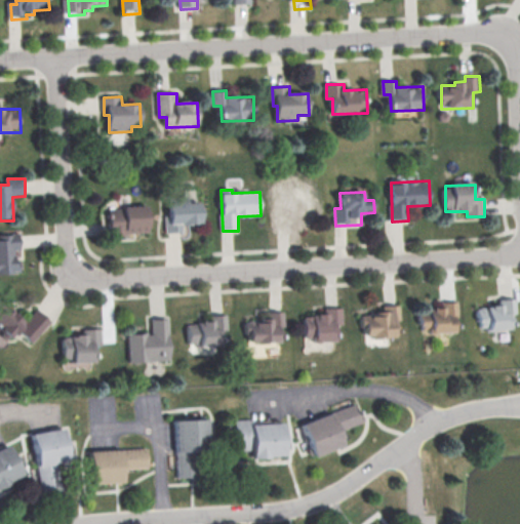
[(202,203),(189,203),(189,197),(168,197),(169,234),(185,233),(184,226),(203,225),(202,203)]
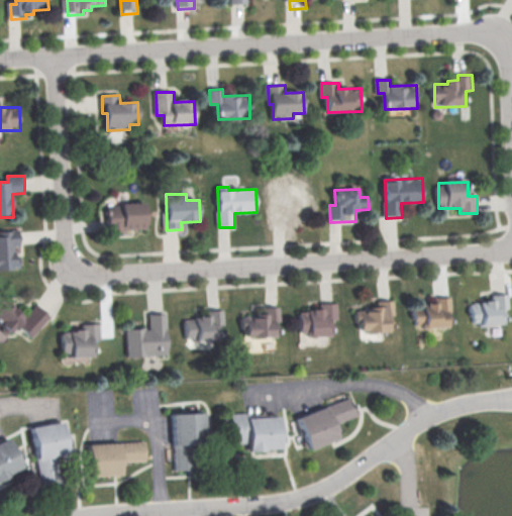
[(147,230),(146,203),(109,205),(110,232),(147,230)]
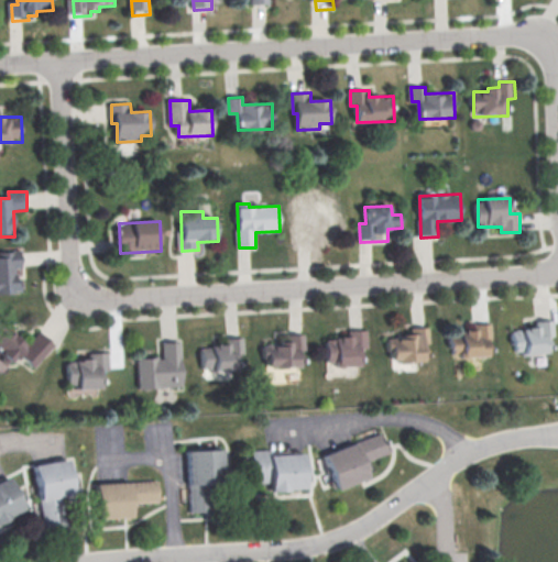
[(24,270),(24,253),(0,253),(0,294),(22,294),(21,270),(24,270)]
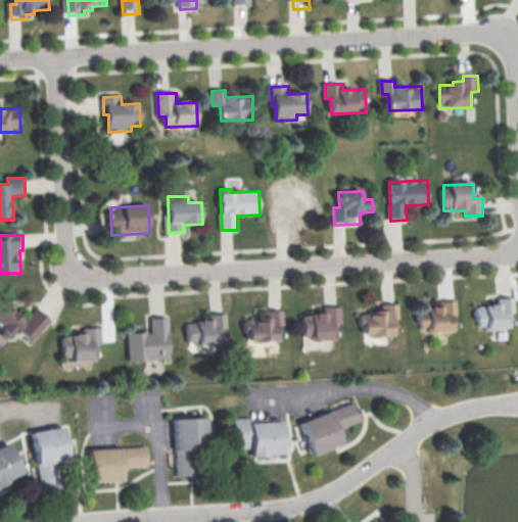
[(52,322),(39,309),(28,321),(0,295),(0,326),(12,338),(19,330),(33,342),(52,322)]
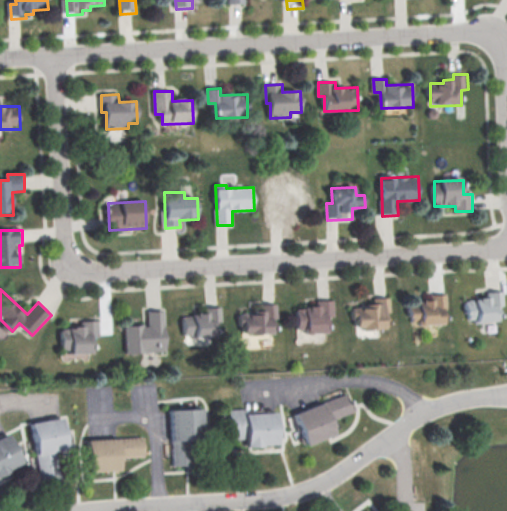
[(505,307),(504,291),(488,293),(489,298),(467,300),(469,320),(477,320),(477,324),(499,322),(498,308),(505,307)]
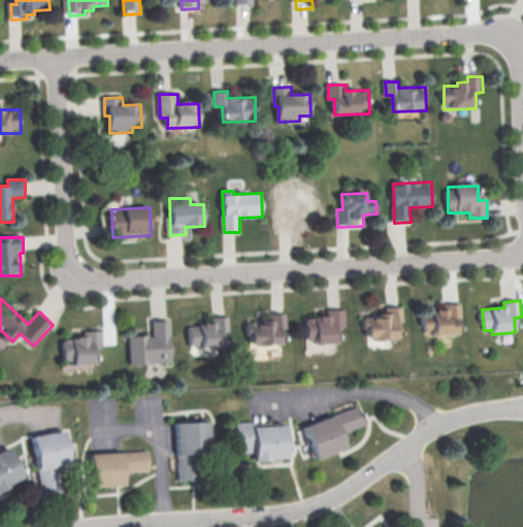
[(457,319),(462,319),(462,304),(445,304),(445,311),(423,311),(424,336),(458,335),(457,319)]
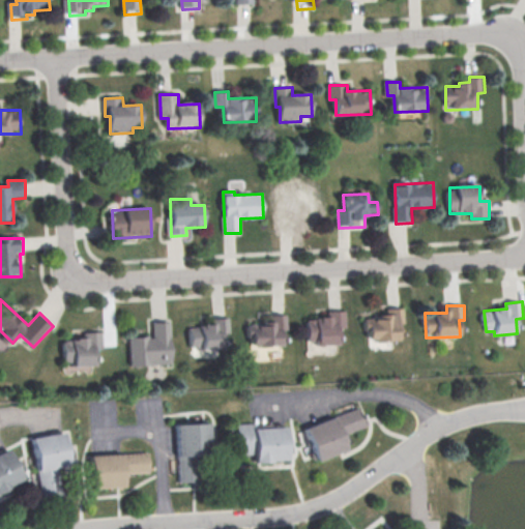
[(387,309),(387,318),(367,318),(367,342),(400,342),(400,325),(406,325),(406,309),(387,309)]
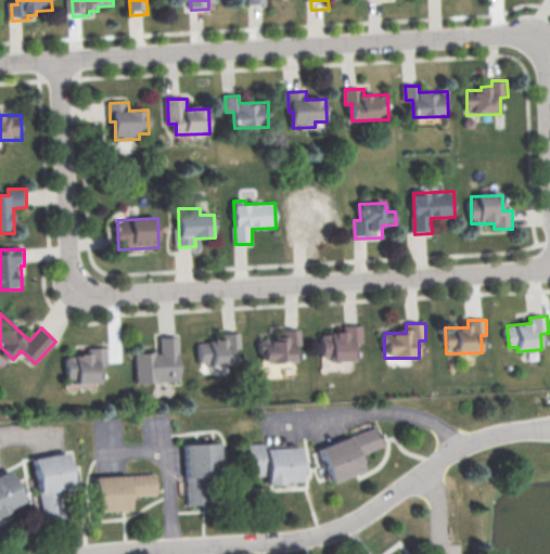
[(323,358),(332,358),(332,364),(355,363),(354,345),(363,345),(362,325),(344,326),(344,334),(322,335),(323,358)]
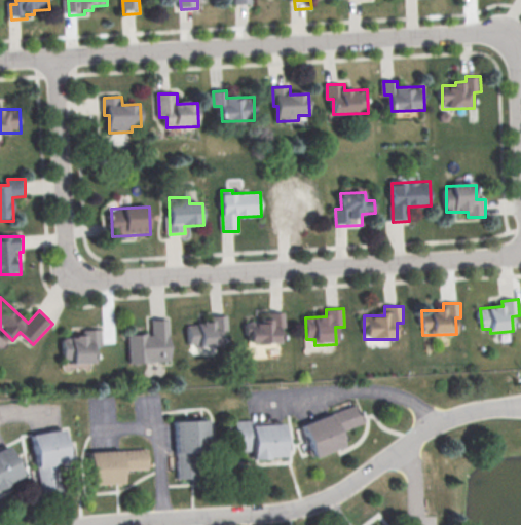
[(286,312),(269,312),(269,321),(248,321),(248,344),(281,343),(280,328),(286,328),(286,312)]
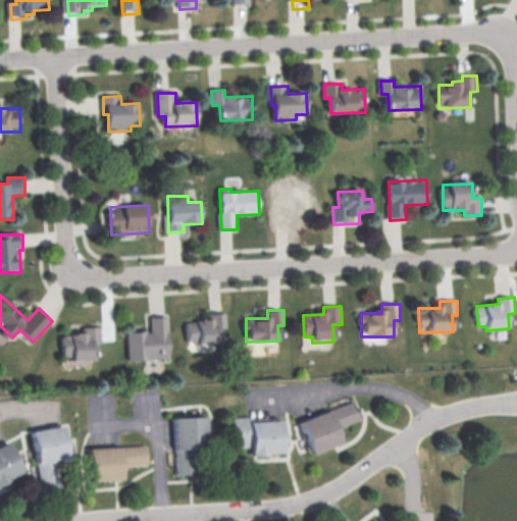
[(189,345),(219,344),(219,329),(226,328),(226,313),(210,314),(210,320),(188,321),(189,345)]
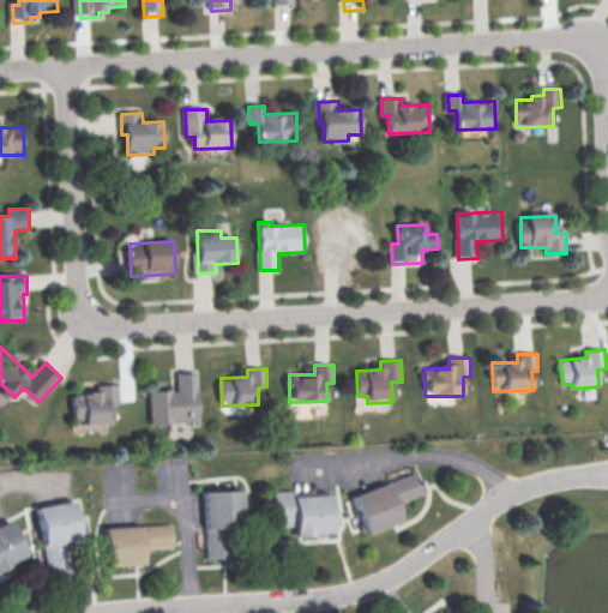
[(199,424),(198,373),(179,373),(179,390),(151,391),(152,425),(199,424)]
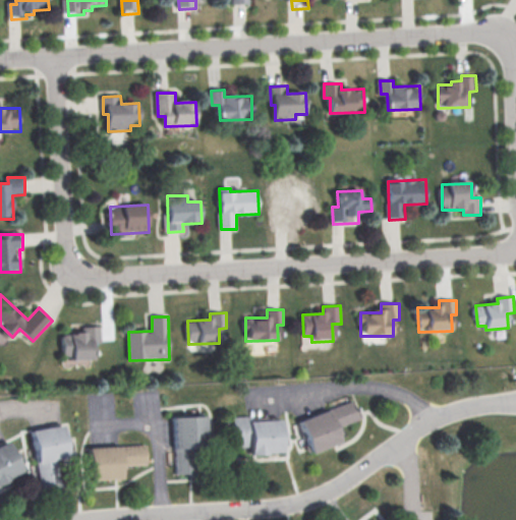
[(64,334),(65,365),(66,365),(66,363),(95,362),(95,343),(103,343),(102,327),(84,327),(84,334),(64,334)]
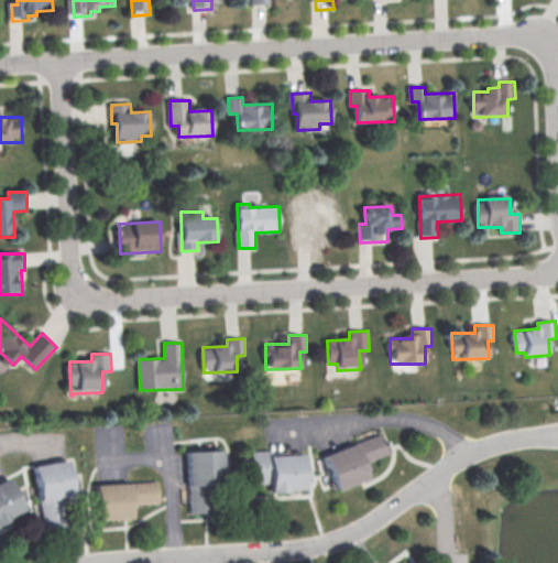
[(325,455),(337,491),(370,480),(364,463),(390,455),(383,435),(325,455)]
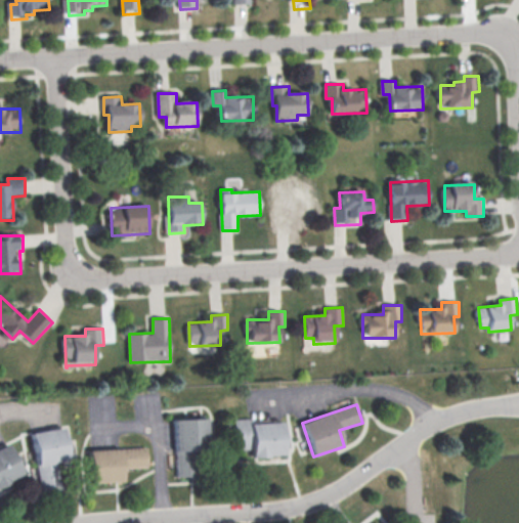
[(177,420),(178,479),(201,478),(201,453),(209,452),(208,419),(177,420)]
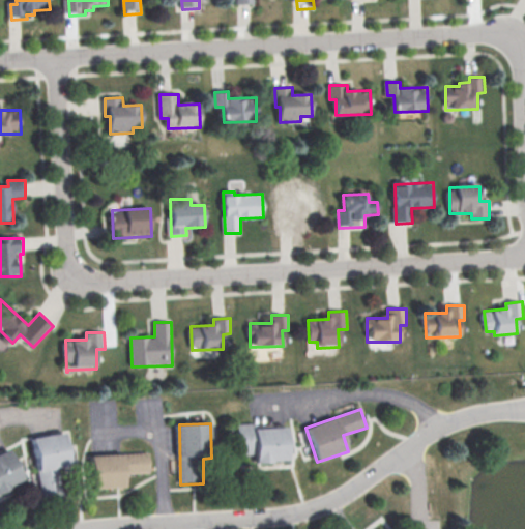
[(287,428),(255,429),(255,423),(238,424),(239,456),(257,454),(257,466),(289,465),(287,428)]
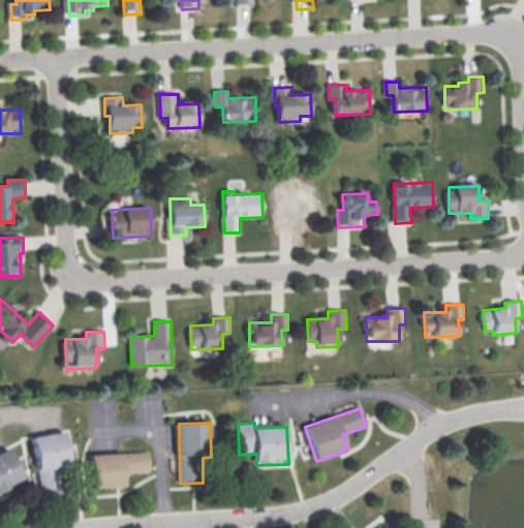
[(34,436),(43,496),(73,492),(65,432),(34,436)]
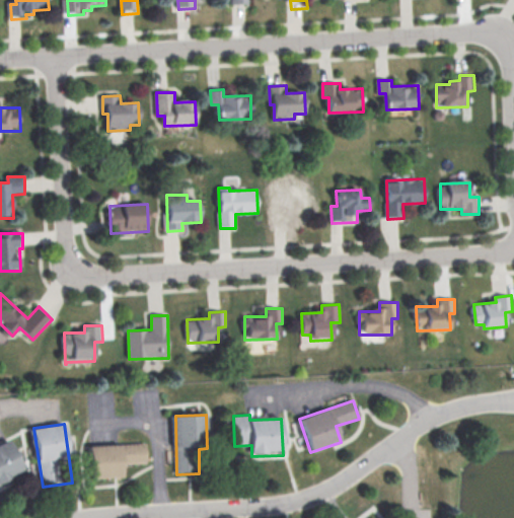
[(0,481),(24,471),(11,441),(0,445),(0,481)]
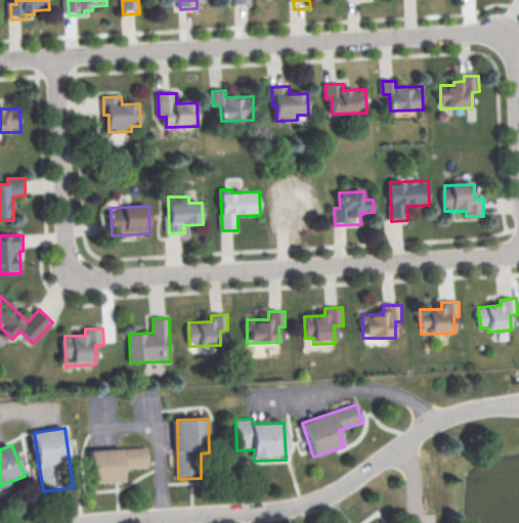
[(125,482),(124,469),(149,468),(148,448),(92,450),(93,483),(125,482)]
